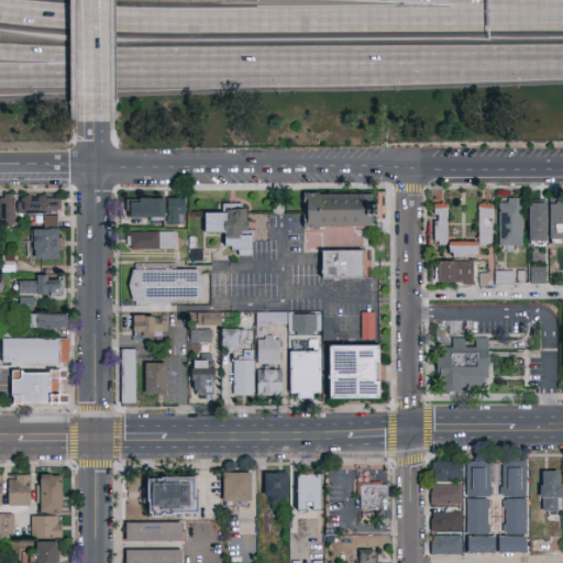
[(306,194),(376,194),(376,228),(306,228),(306,194)]
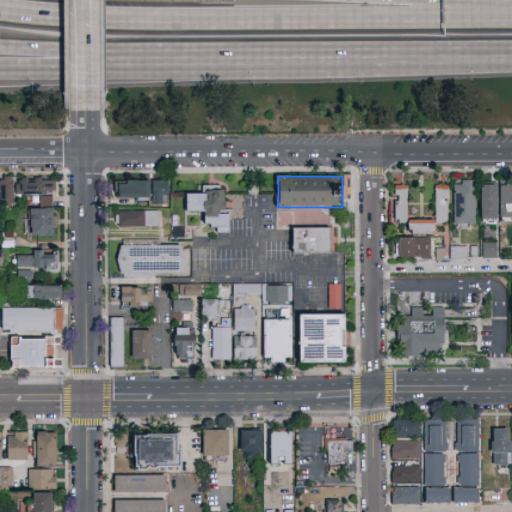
[(0,178),(14,178),(14,205),(0,205),(0,178)]
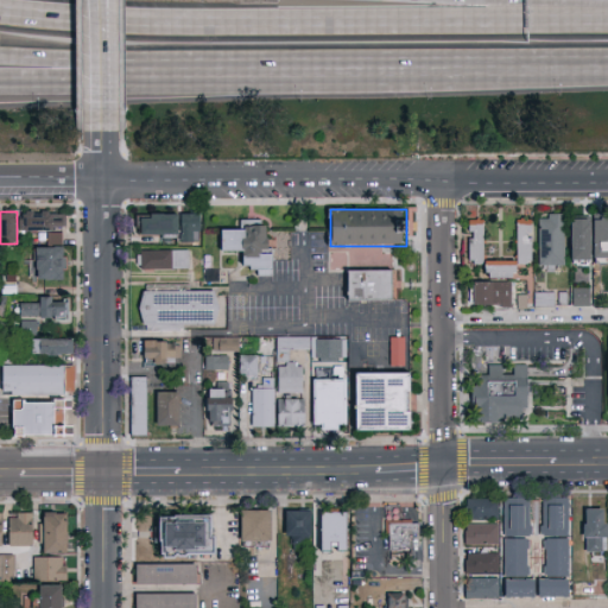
[(20,232),(20,214),(65,214),(65,232),(20,232)]
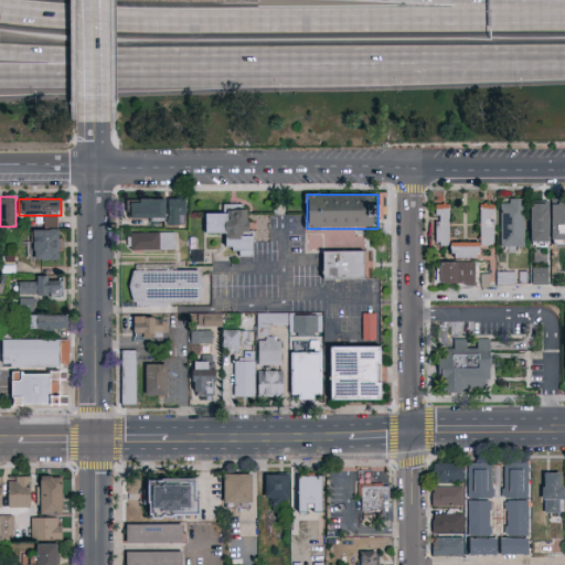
[(167,225),(167,219),(130,219),(130,199),(187,199),(187,225),(167,225)]
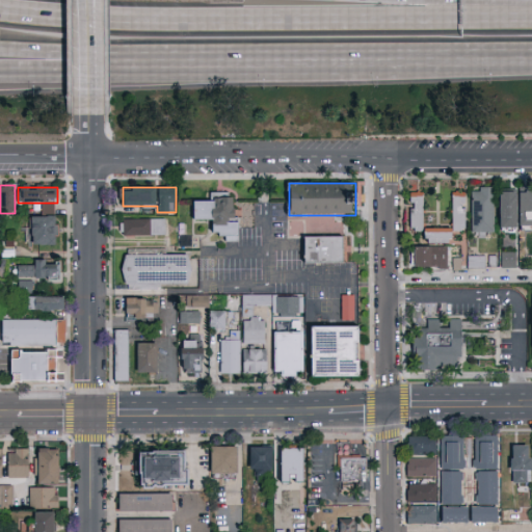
[(494,188),(494,236),(472,236),(472,187),(494,188)]
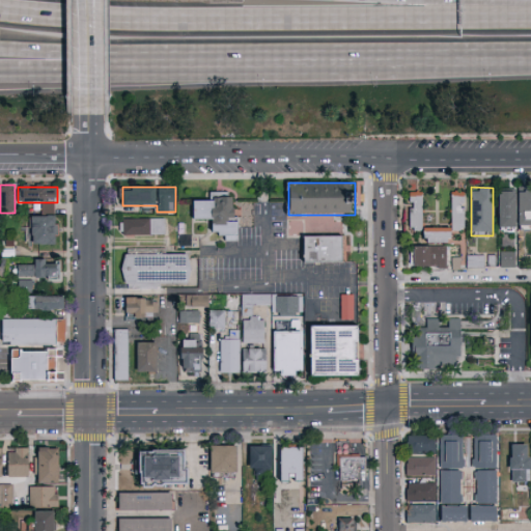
[(492,226),(509,226),(508,189),(491,190),(492,226)]
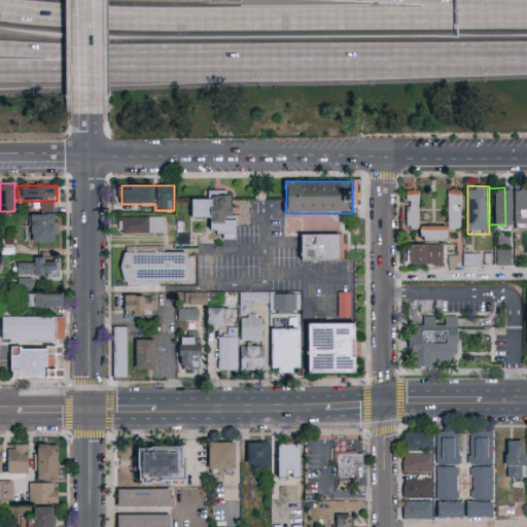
[(526,188),(505,188),(506,224),(526,223),(526,188)]
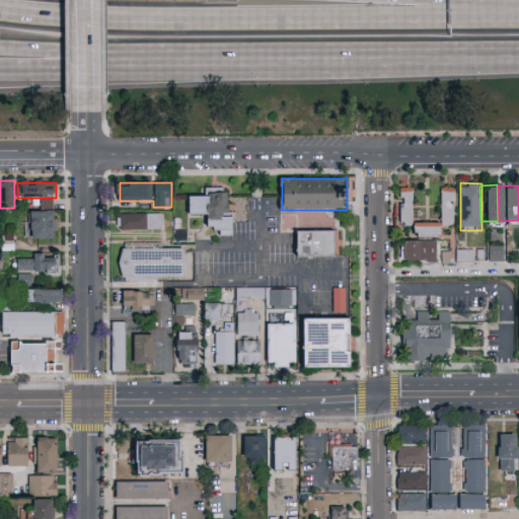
[(189,197),(205,197),(205,188),(227,189),(227,215),(234,215),(233,233),(207,232),(208,215),(189,215),(189,197)]
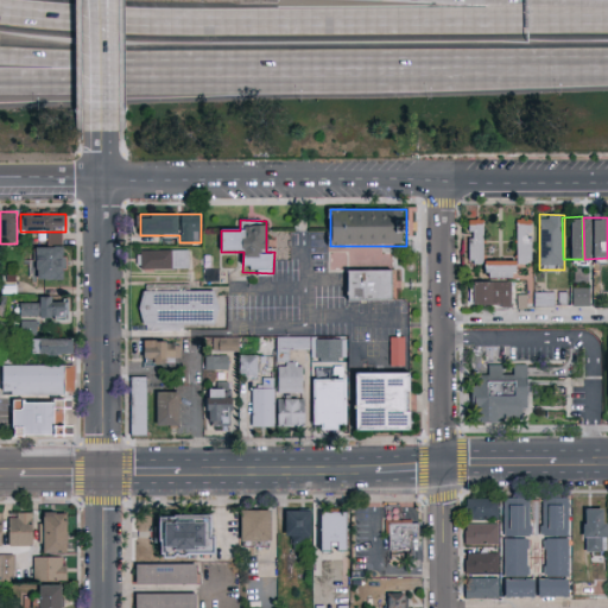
[(532,265),(515,265),(515,278),(485,278),(485,266),(469,266),(468,220),(483,220),(483,260),(517,259),(517,223),(532,223),(532,265)]
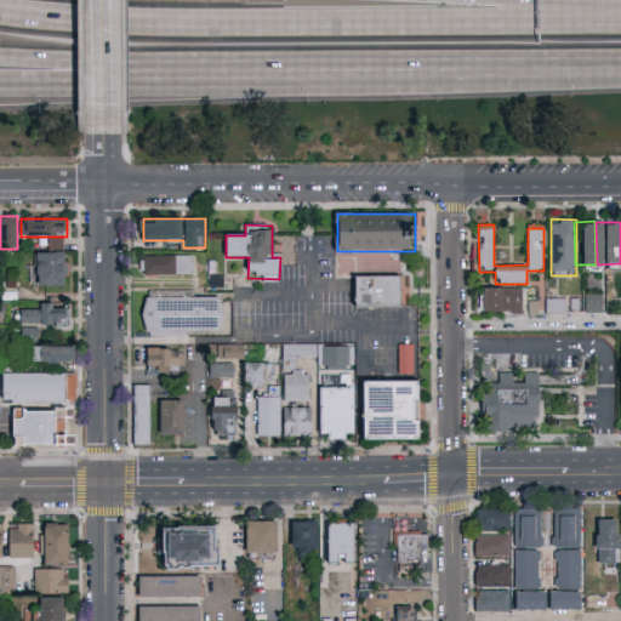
[(44,248),(58,248),(58,237),(45,235),(44,248)]
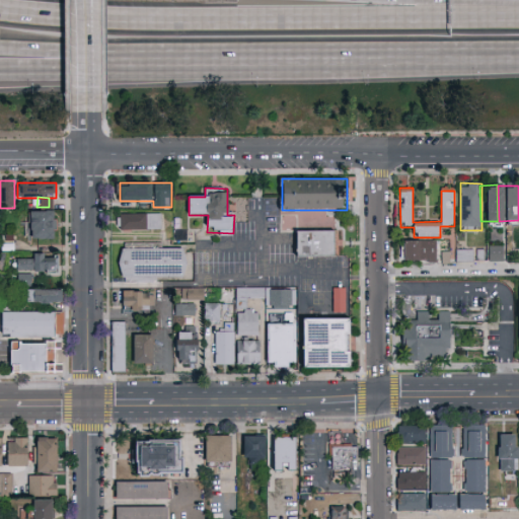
[(55,240),(31,240),(31,212),(55,212),(55,240)]
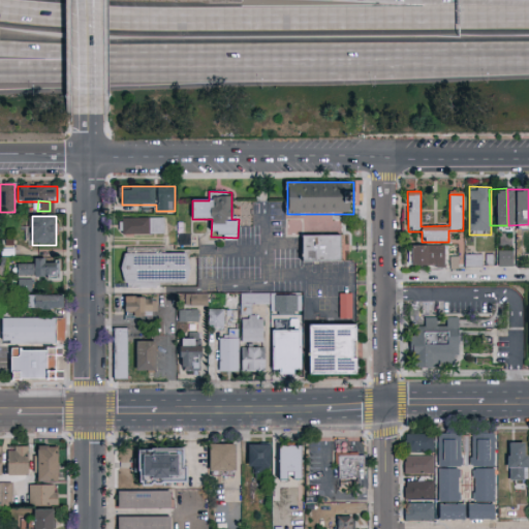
[(165,218),(165,235),(120,235),(120,218),(165,218)]
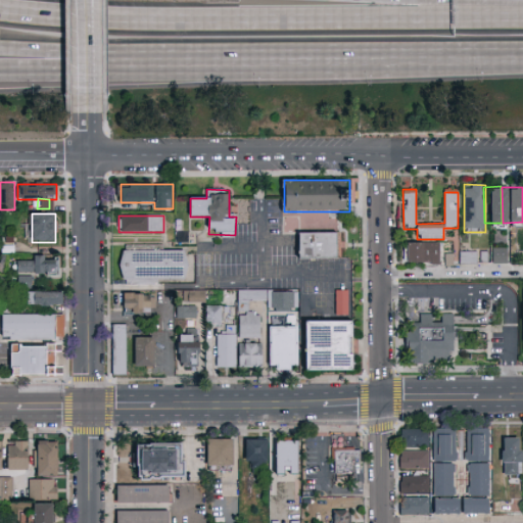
[(337,259),(298,259),(298,232),(337,232),(337,259)]
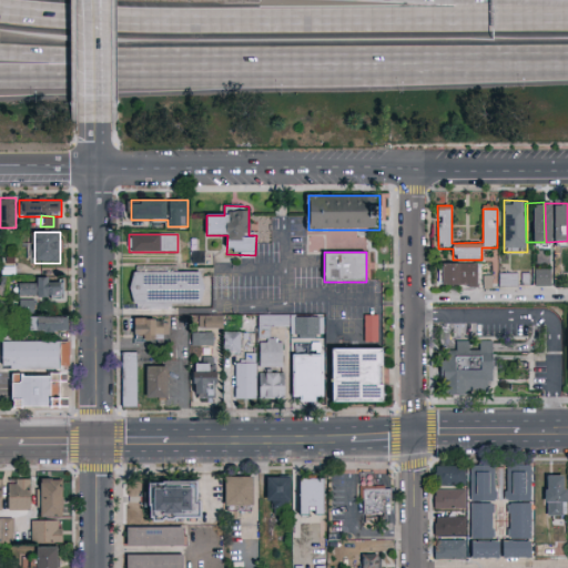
[(476,286),(440,286),(440,264),(476,264),(476,286)]
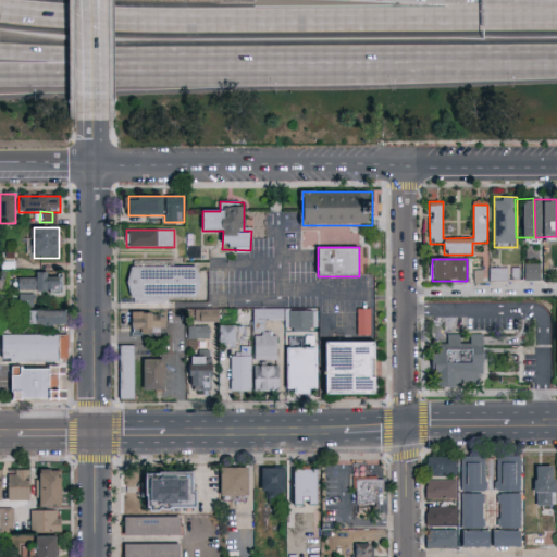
[(537,262),(521,262),(520,279),(537,280),(537,262)]
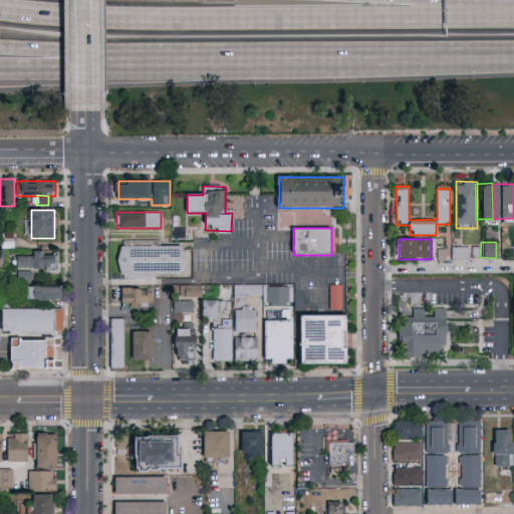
[(185,277),(119,278),(119,247),(184,246),(185,277)]
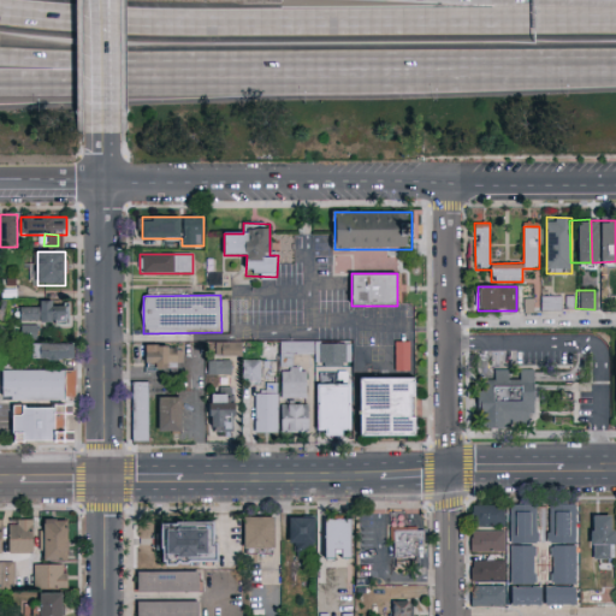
[(561,311),(542,311),(542,297),(561,297),(561,311)]
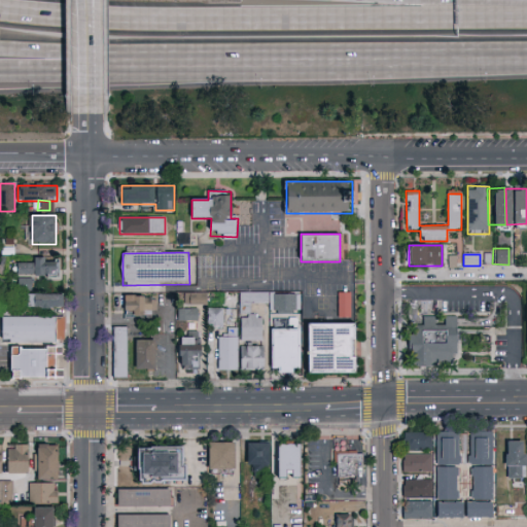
[(29,258),(60,258),(60,276),(16,275),(16,262),(29,262),(29,258)]
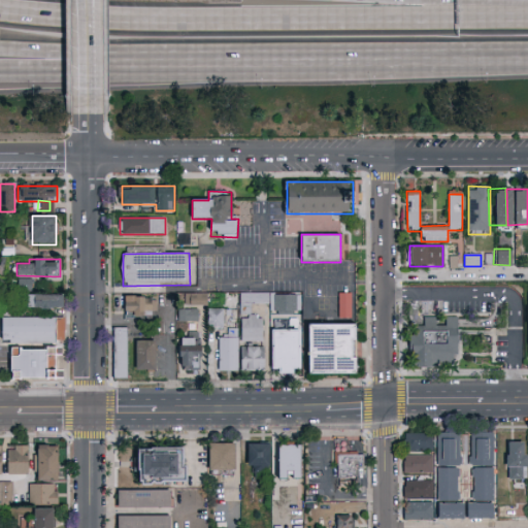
[(28,290),(29,277),(15,276),(15,290),(28,290)]
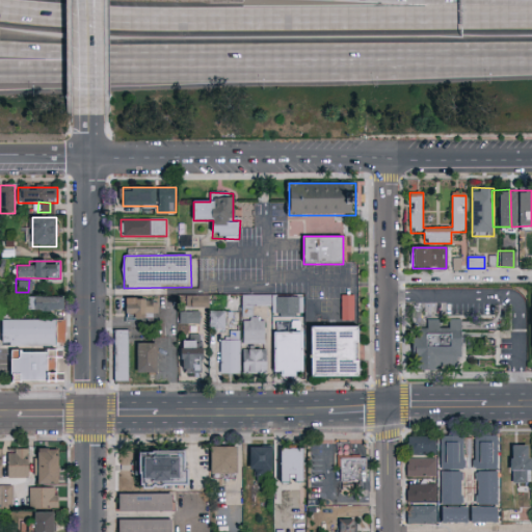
[(209,295),(209,308),(187,308),(187,295),(209,295)]
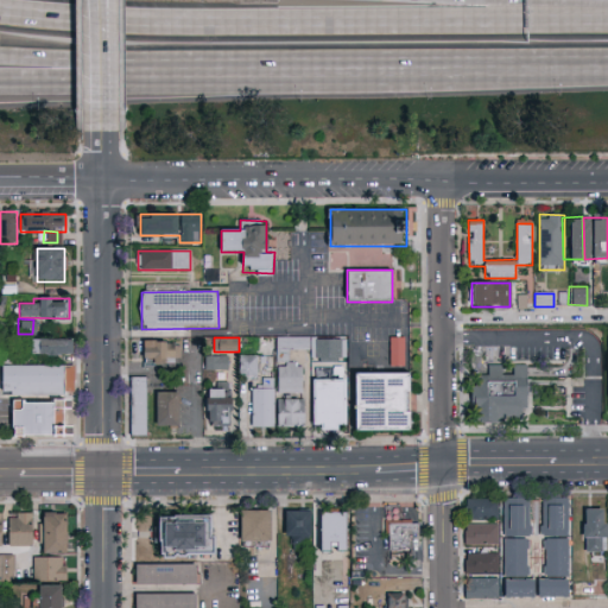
[(303,394),(277,394),(278,337),(347,339),(347,360),(312,360),(312,350),(290,350),(290,363),(304,363),(303,394)]
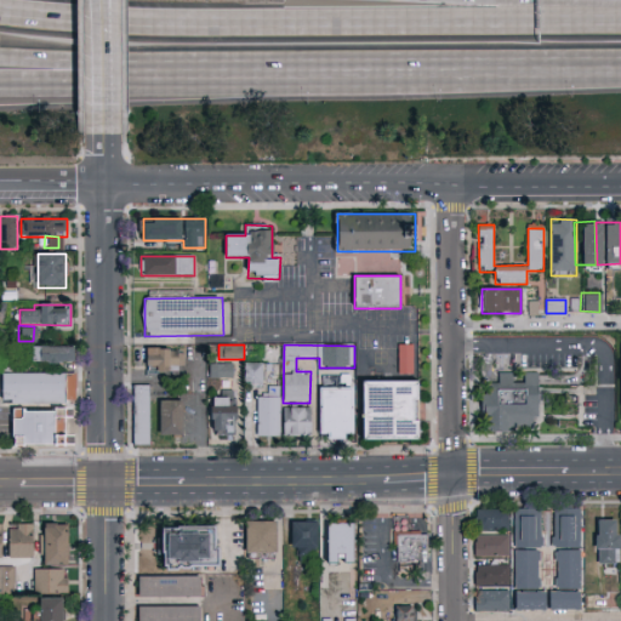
[(414,345),(414,374),(399,374),(399,345),(414,345)]
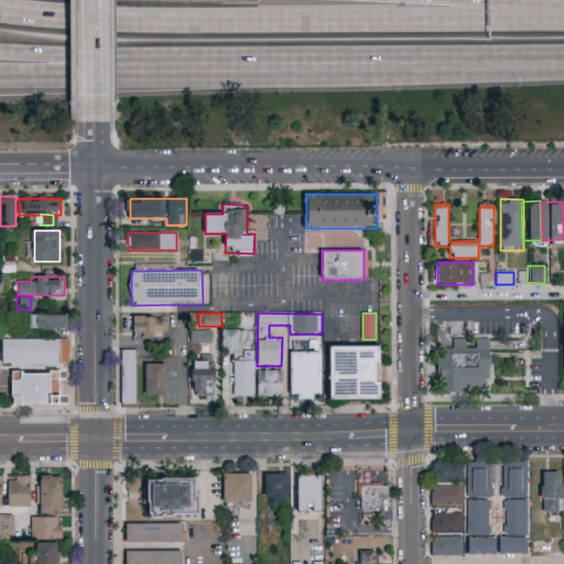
[(30,314),(67,314),(67,329),(30,329),(30,314)]
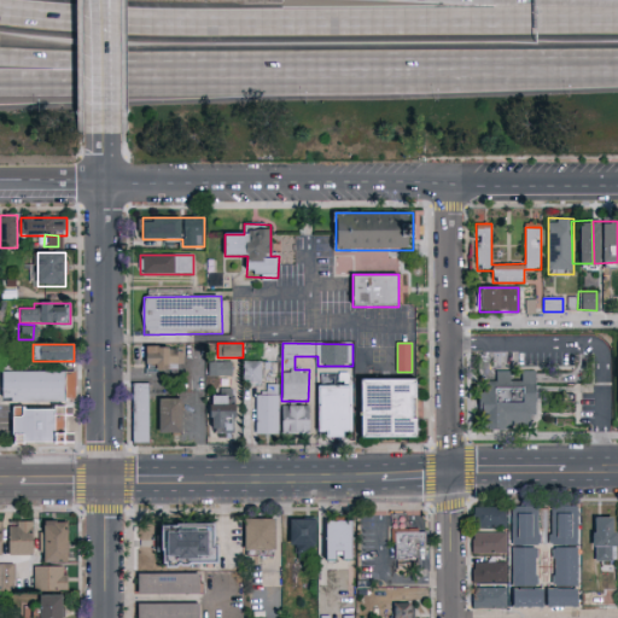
[(180,348),(180,369),(146,369),(146,348),(180,348)]
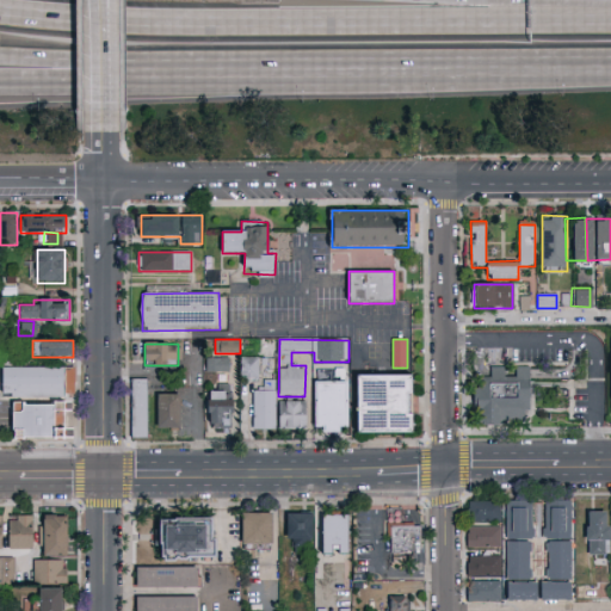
[(241,381),(241,357),(259,357),(259,381),(241,381)]
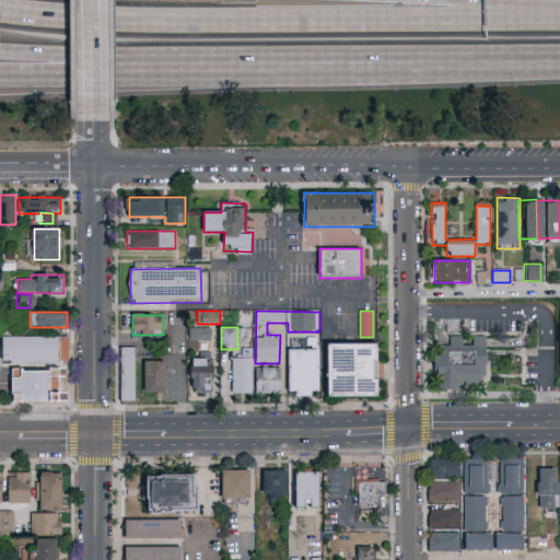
[(210,328),(210,341),(188,341),(188,328),(210,328)]
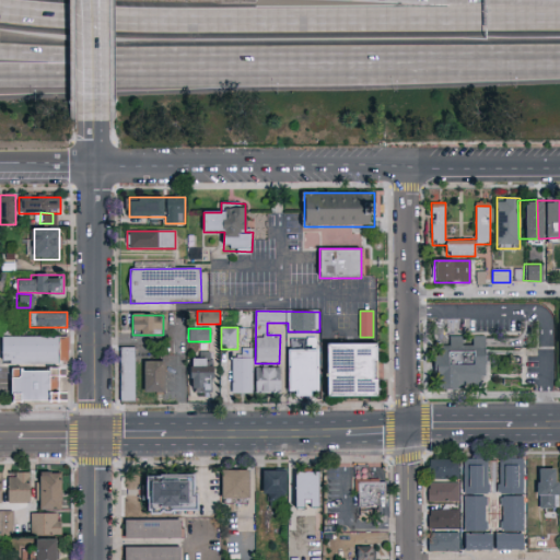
[(435,389),(435,348),(448,348),(450,336),(463,336),(463,346),(474,346),(474,336),(486,336),(486,389),(435,389)]
